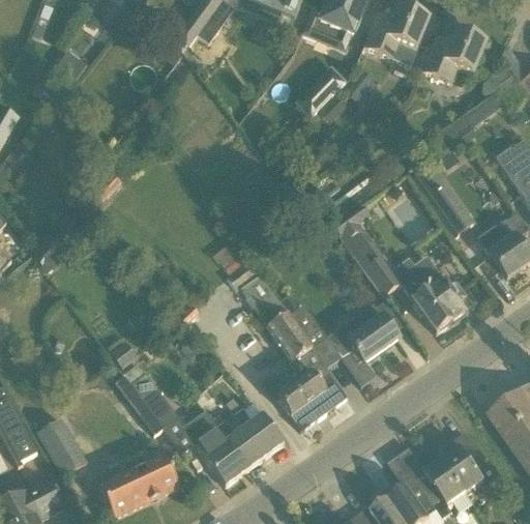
[(197,34),(223,0),(202,0),(170,42),(182,52),(197,34)]
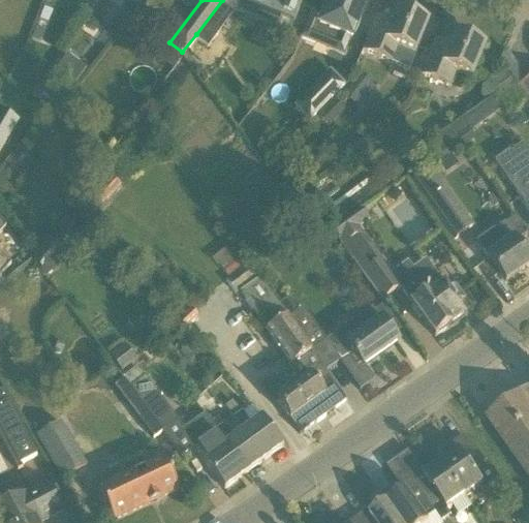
[(222,0),(196,34),(208,42),(235,7),(225,0),(222,0)]
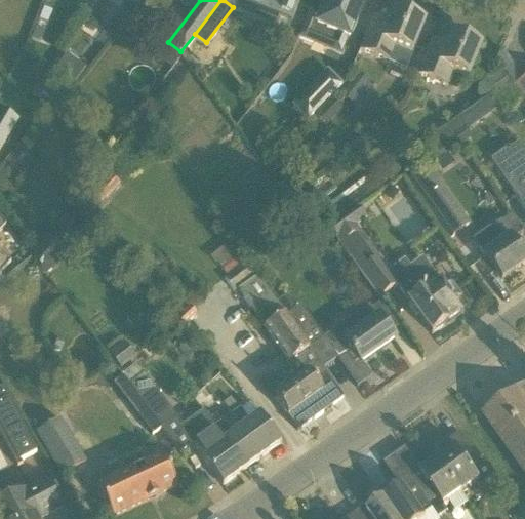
[(247,0),(245,6),(274,17),(277,10),(291,15),(297,0),(247,0)]
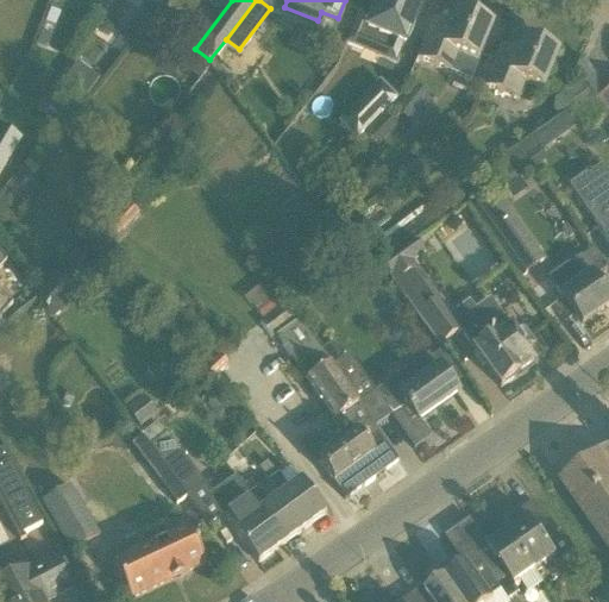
[(346,38),(362,44),(365,37),(382,44),(387,32),(403,39),(405,36),(407,33),(409,30),(410,26),(412,23),(413,18),(414,18),(414,14),(420,0),(377,0),(372,11),(359,6),(346,38)]
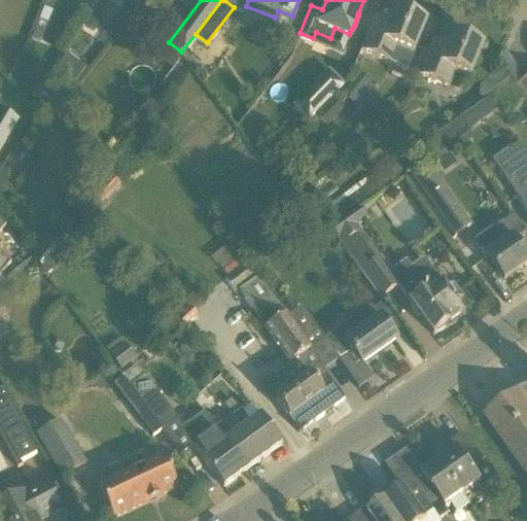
[(386,27),(373,21),(362,45),(390,57),(397,41),(413,48),(425,18),(395,5),(386,27)]
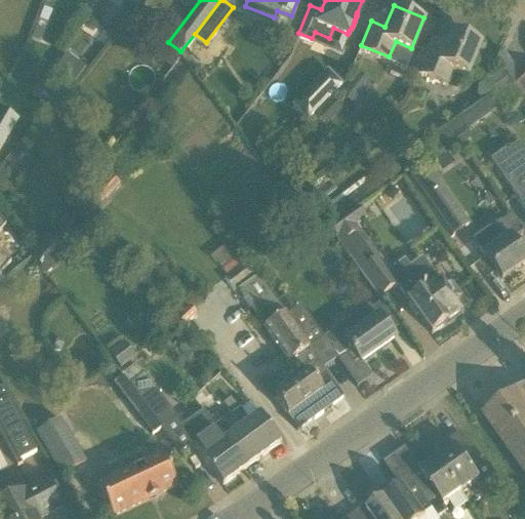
[(450,29),(446,39),(442,50),(429,44),(418,69),(445,80),(452,65),(469,72),(481,41),(450,29)]
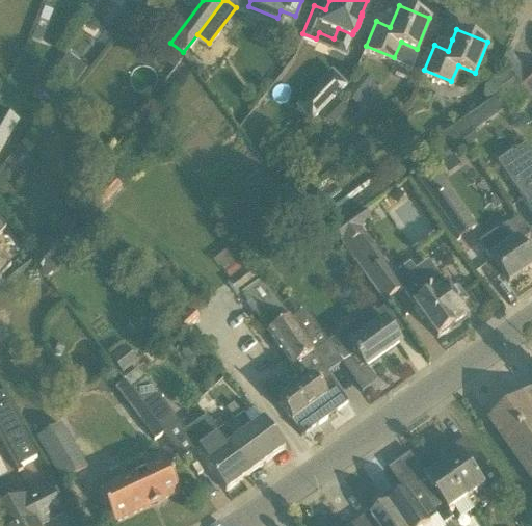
[(67,49),(56,63),(63,69),(74,54),(67,49)]
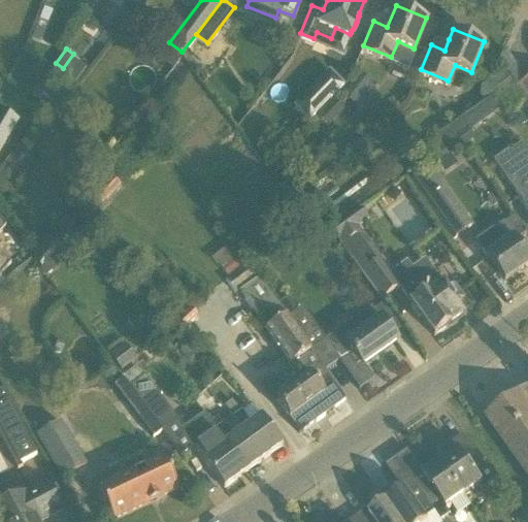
[(329,65),(294,101),(308,116),(343,79),(329,65)]
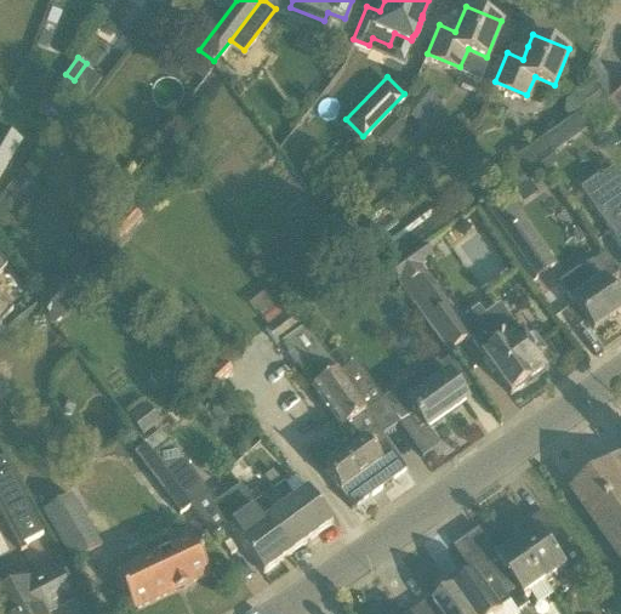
[(416,117),(438,90),(423,78),(402,104),(416,117)]
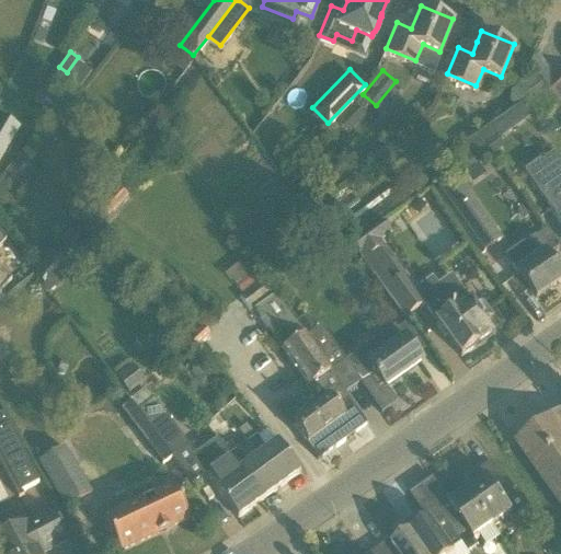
[(56,72),(42,91),(55,101),(69,82),(56,72)]
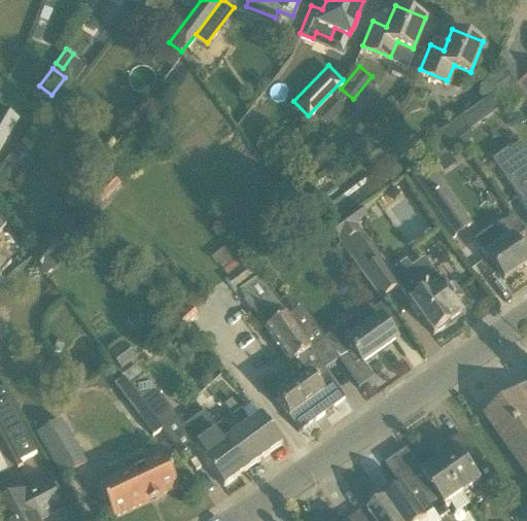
[(526,73),(516,82),(524,95),(526,98),(526,73)]
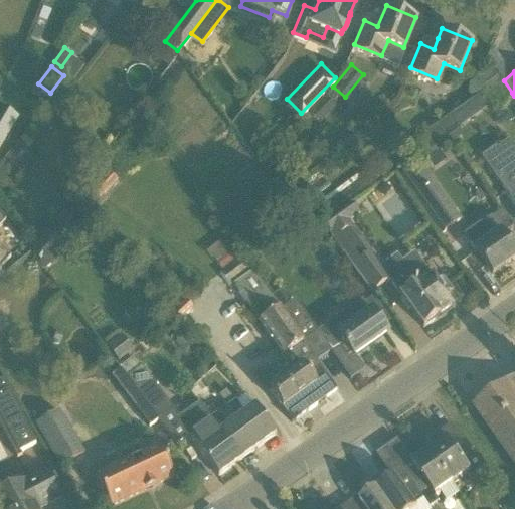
[(0,101),(0,142),(18,112),(0,101)]
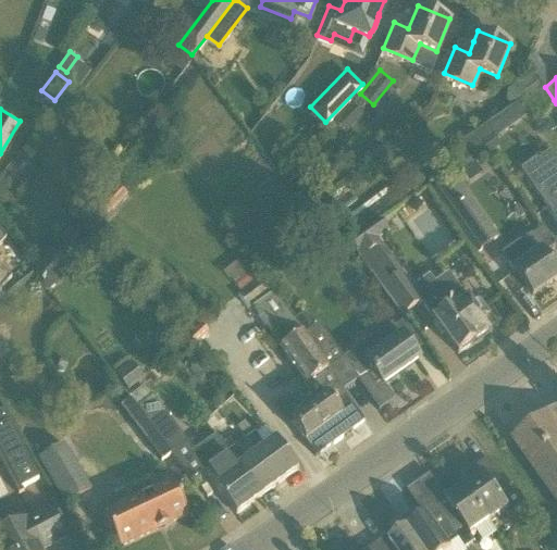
[(471,161),(487,150),(472,127),(456,138),(471,161)]
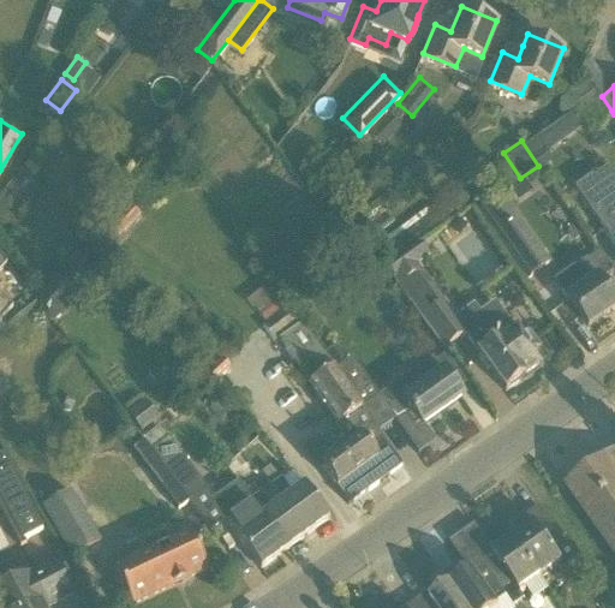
[(553,155),(543,142),(529,152),(539,166),(553,155)]
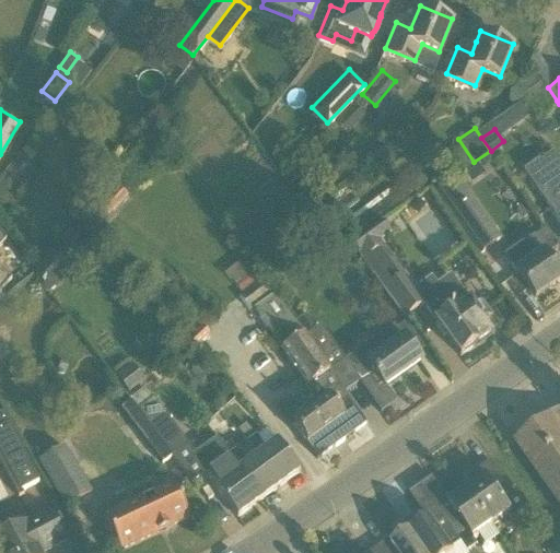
[(21,146),(6,165),(12,172),(28,153),(21,146)]
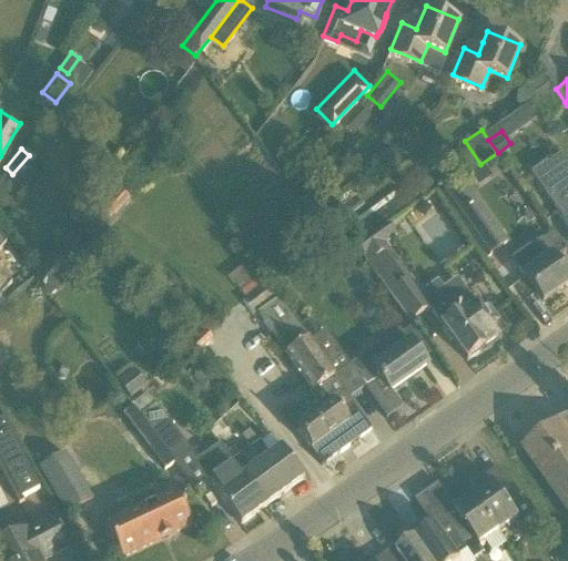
[(567,186),(547,157),(531,169),(567,221),(567,186)]
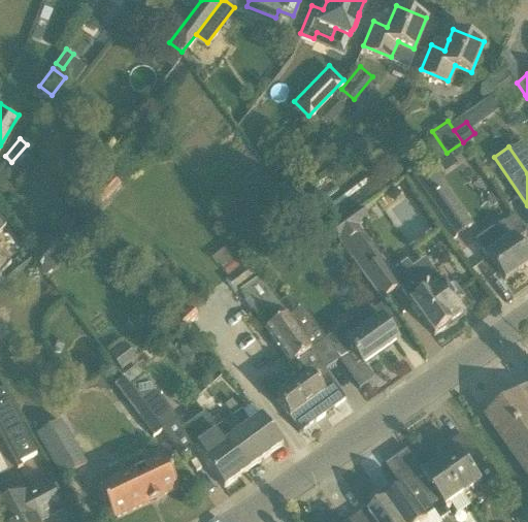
[(433,159),(411,173),(454,235),(473,220),(433,159)]
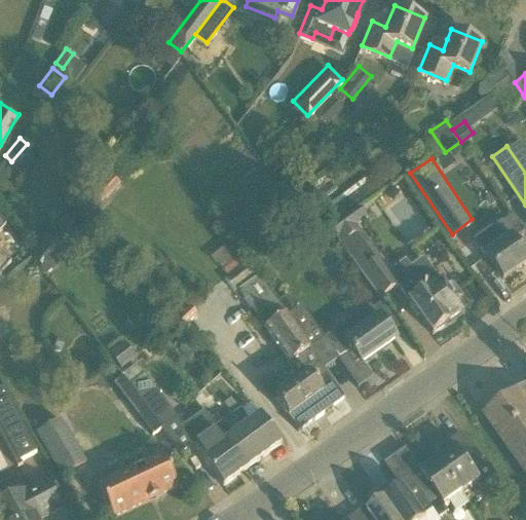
[(337,217),(334,219),(328,223),(341,242),(362,227),(357,221),(367,214),(358,201),(336,217),(337,217)]
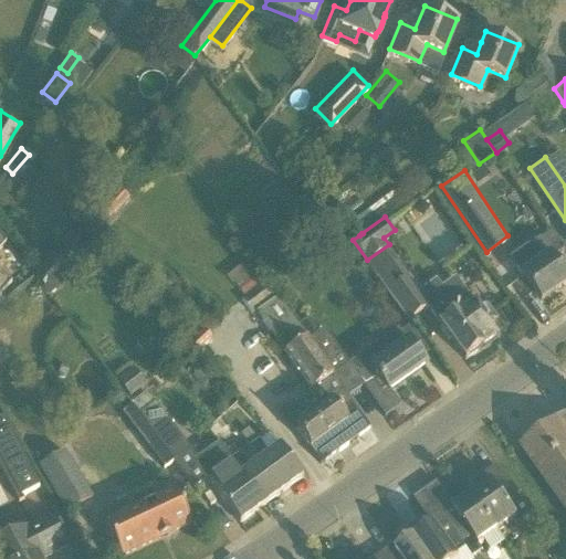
[(541,295),(565,276),(565,273),(557,262),(559,260),(541,233),(530,241),(509,255),(520,270),(522,269),(541,295)]
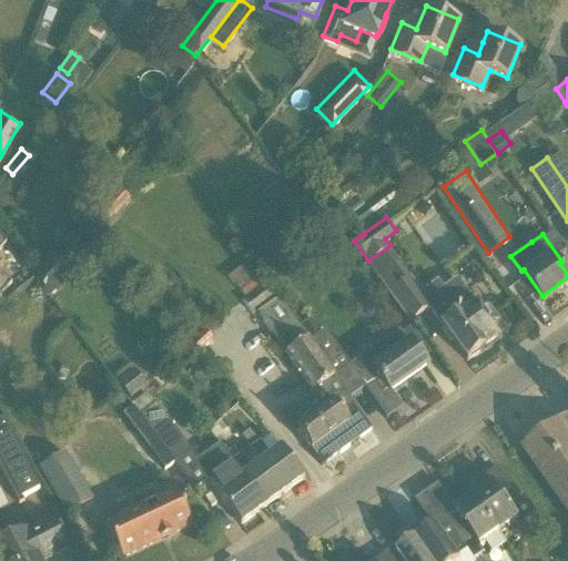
[(0,291),(11,279),(0,268),(0,291)]
